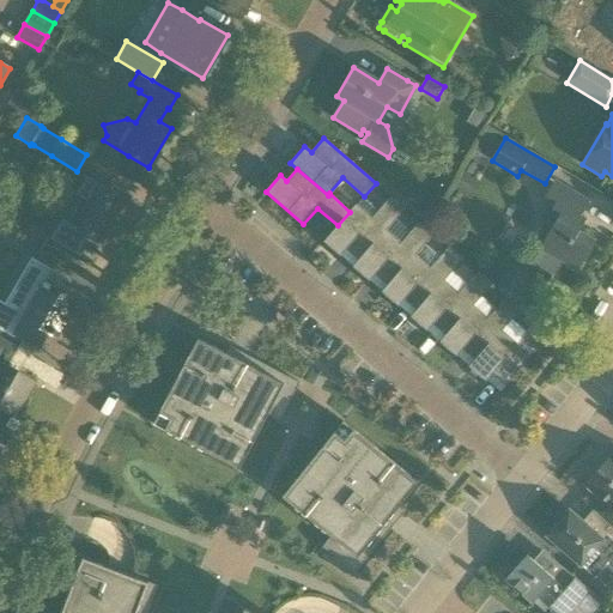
[(76,226),(62,219),(50,238),(60,244),(80,256),(82,255),(78,253),(87,236),(103,244),(105,242),(107,242),(105,244),(107,246),(108,243),(110,244),(120,228),(117,226),(119,225),(117,224),(116,226),(115,225),(121,216),(122,216),(132,199),(114,188),(111,192),(108,189),(86,176),(77,194),(90,202),(76,226)]
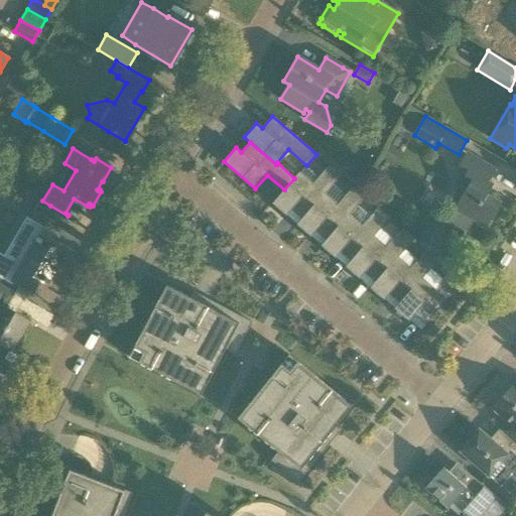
[(496,168),(467,151),(457,169),(466,174),(460,184),(466,188),(454,210),(447,221),(467,232),(473,221),(486,229),(501,202),(488,194),(494,183),(489,181),(496,168)]
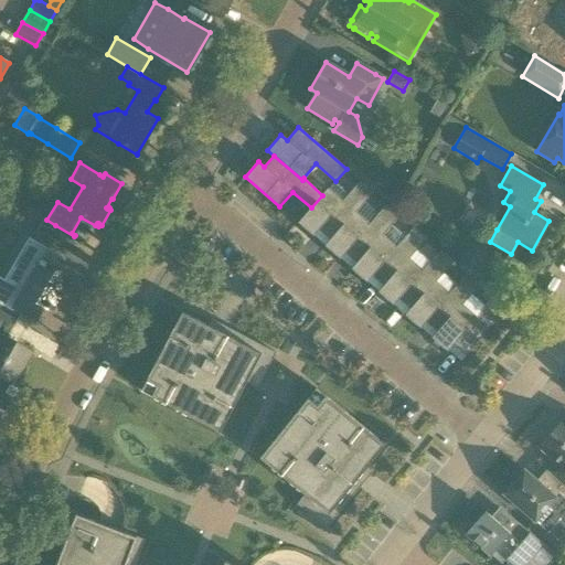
[(319,230),(330,240),(354,212),(355,212),(373,192),(360,181),(342,201),(329,190),(323,195),(322,195),(311,208),(298,223),(313,236),(319,230)]
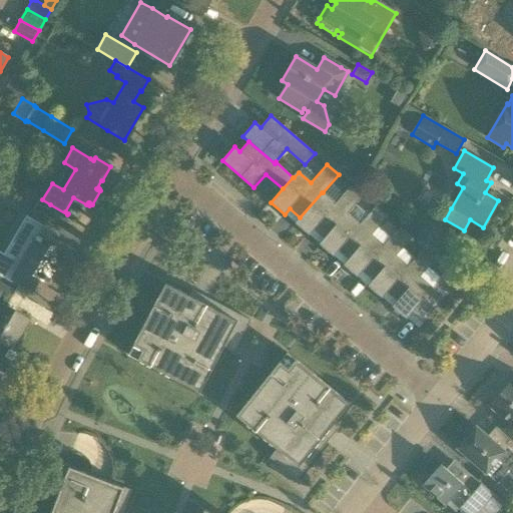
[(322,192),(300,217),(295,223),(309,235),(314,229),(324,238),(346,212),(348,213),(363,195),(351,185),(336,203),(323,192),(322,192)]
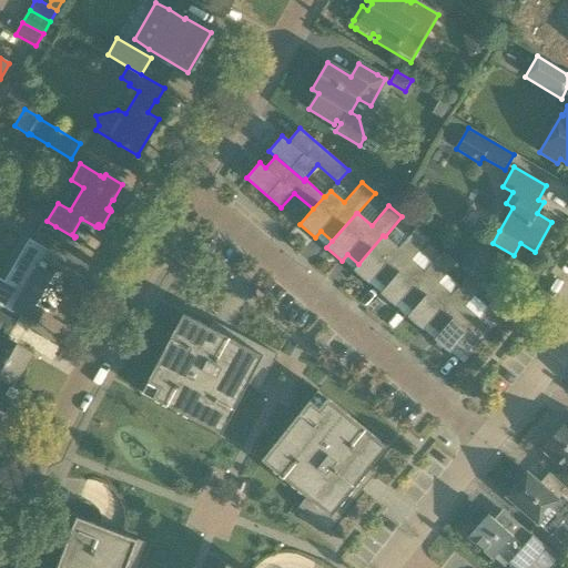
[(383,235),(358,264),(353,271),(368,284),(374,277),(386,287),(411,259),(412,260),(429,240),(416,229),(398,249),(385,236),(383,235)]
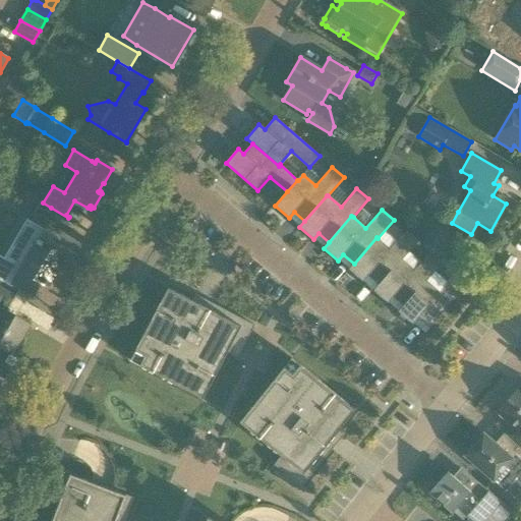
[(4,258),(0,265),(0,281),(12,288),(15,283),(15,284),(34,294),(41,281),(49,286),(51,284),(49,282),(64,256),(47,246),(53,236),(25,221),(4,258)]
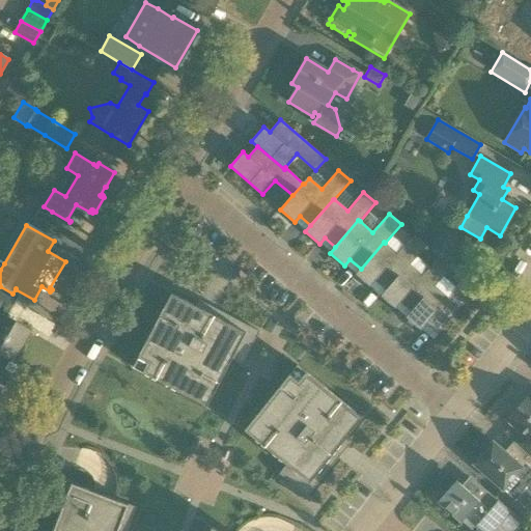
[(384,242),(361,269),(356,275),(370,287),(375,281),(386,290),(409,263),(410,264),(426,246),(414,235),(397,254),(385,243),(384,242)]
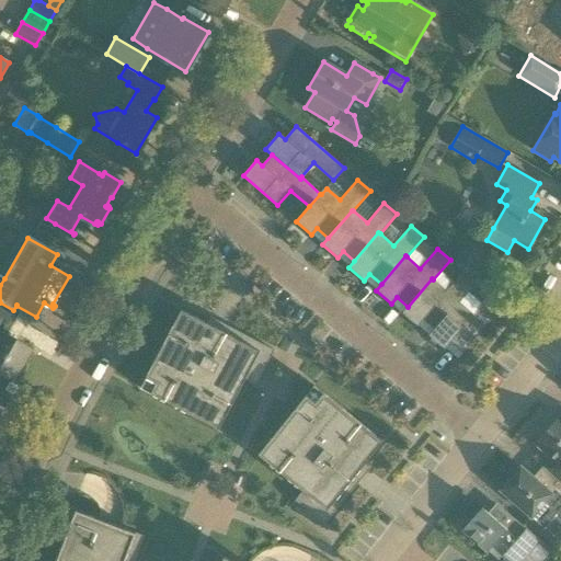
[(432,278),(408,307),(402,313),(418,327),(423,320),(434,330),(458,301),(459,302),(477,283),(464,271),(446,292),(433,279),(432,278)]
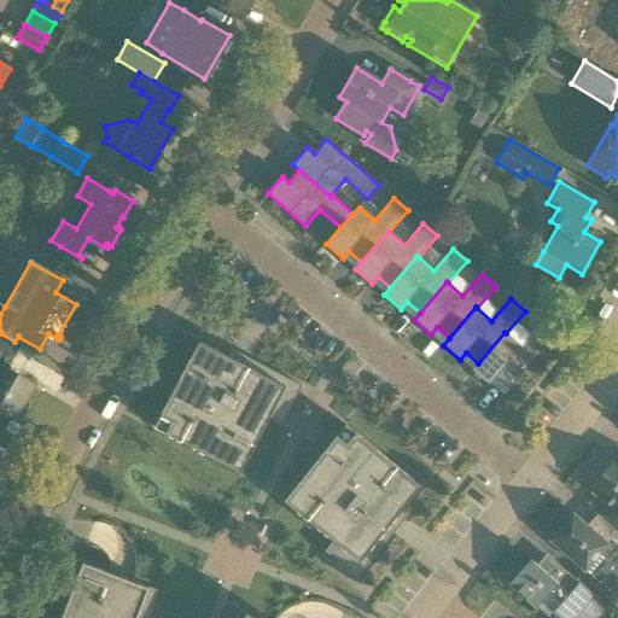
[(505,332),(478,363),(472,369),(489,384),(495,378),(508,390),(554,337),(540,324),(522,347),(506,333),(505,332)]
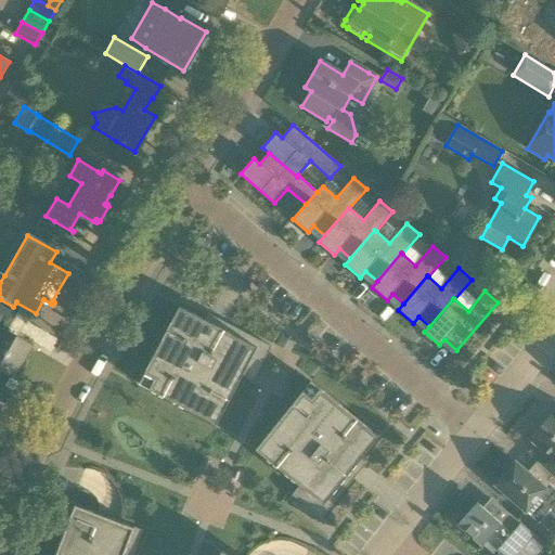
[(0,305),(0,368),(13,376),(13,375),(29,347),(30,346),(7,332),(16,315),(0,305)]
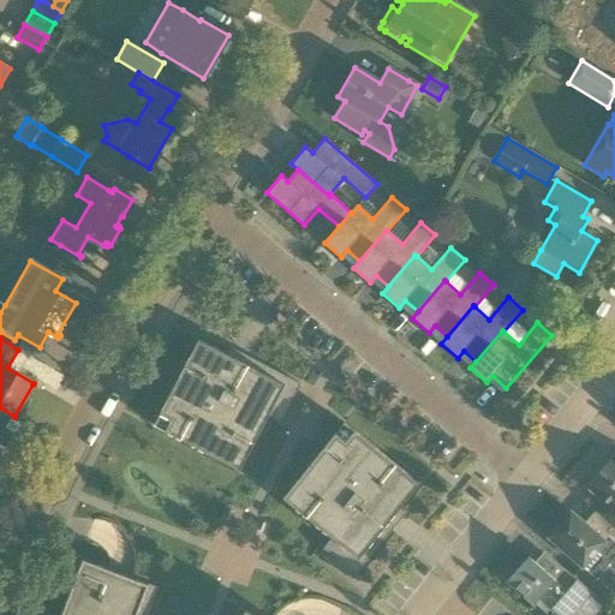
[(192,351),(160,415),(171,421),(165,431),(227,465),(230,460),(234,453),(245,459),(269,416),(280,422),(300,384),(244,354),(240,362),(228,356),(233,348),(231,347),(227,354),(210,346),(204,358),(192,351)]
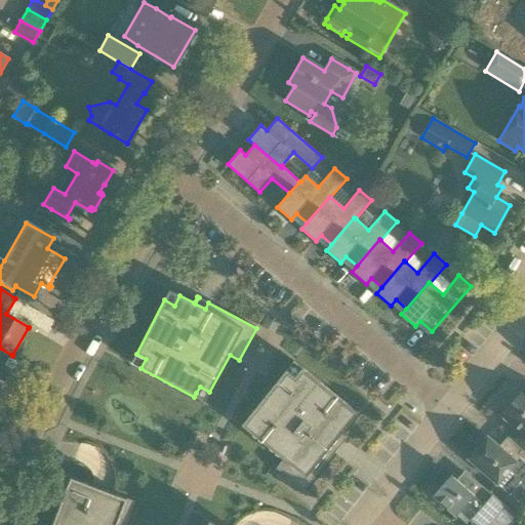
[(250,415),(248,417),(257,423),(250,433),(283,459),(276,469),(304,491),(338,448),(332,444),(339,436),(340,434),(351,421),(341,415),(349,406),(303,368),(294,377),(286,370),(250,415)]
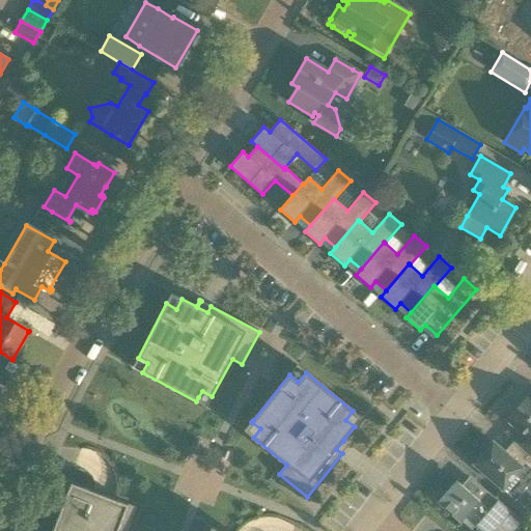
[(530,398),(529,396),(507,419),(523,435),(514,443),(530,457),(530,398)]
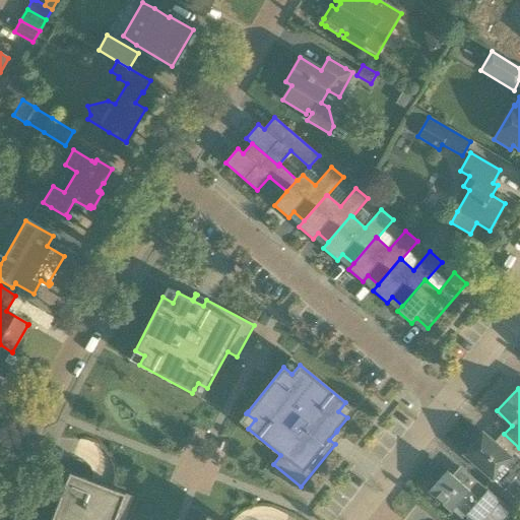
[(463,455),(478,468),(506,491),(517,476),(519,478),(519,450),(517,447),(503,433),(494,443),(482,433),(463,455)]
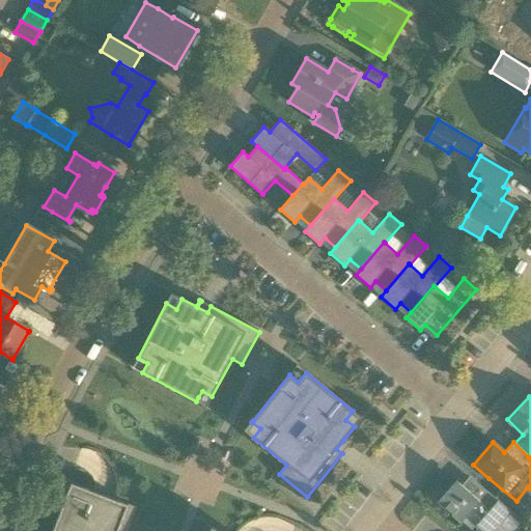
[(456,481),(438,502),(462,523),(462,522),(472,530),(475,526),(481,530),(493,530),(510,512),(487,492),(479,501),(456,481)]
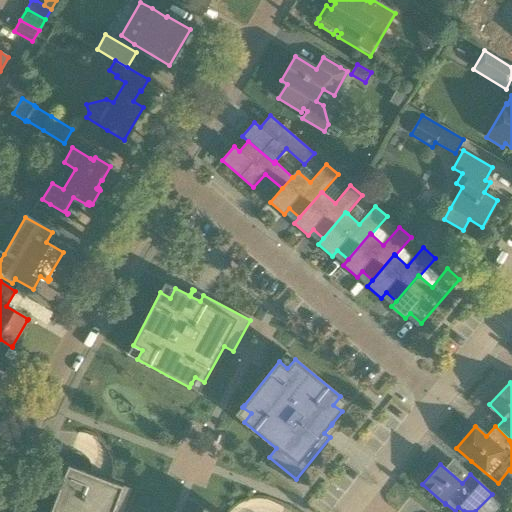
[(122,511),(132,490),(69,466),(50,511),(122,511)]
